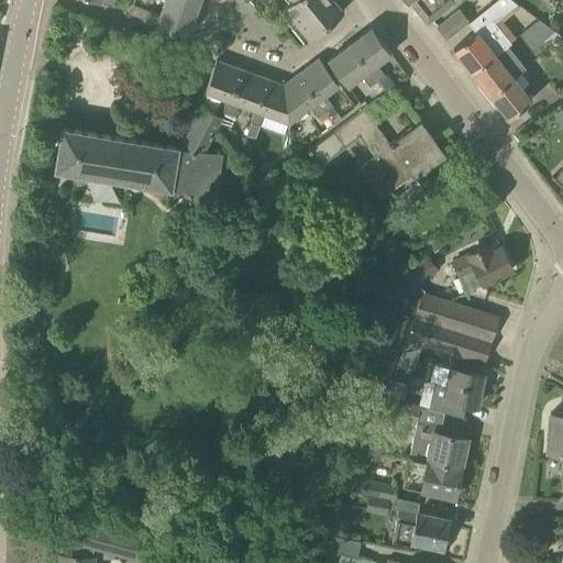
[(147,10),(143,20),(163,26),(187,36),(195,15),(196,12),(165,0),(159,15),(147,10)]
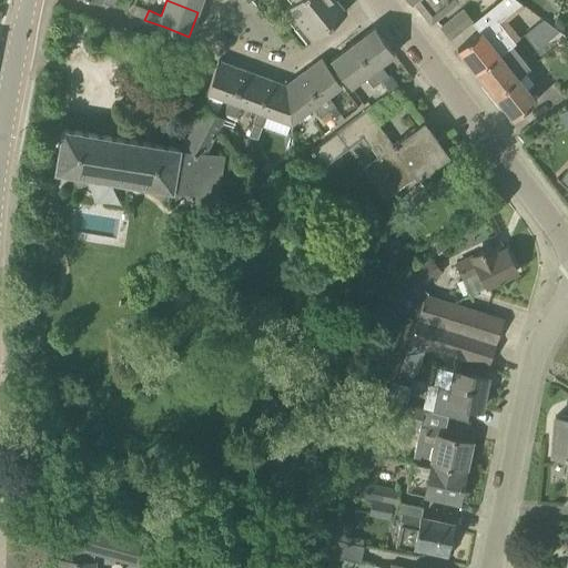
[(165,0),(166,0),(198,12),(202,0),(165,0)]
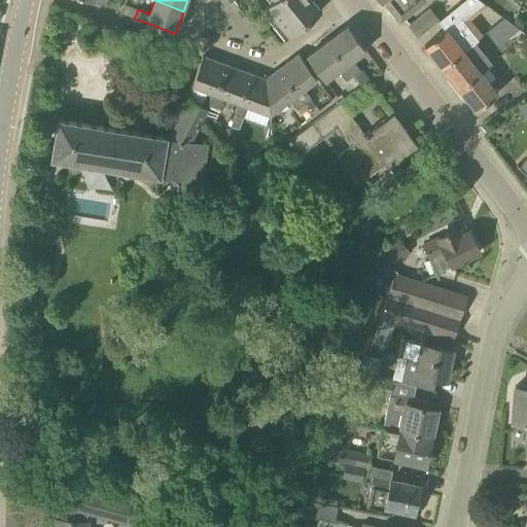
[(229,0),(231,3),(234,0),(266,0),(269,4),(260,10),(268,20),(273,15),(290,36),(322,10),(313,0),(229,0)]
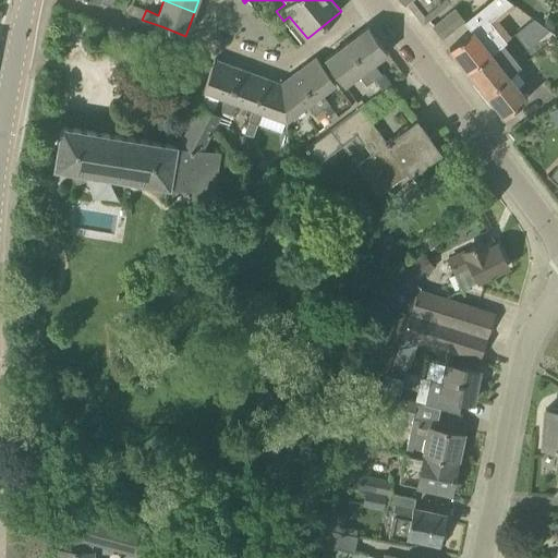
[(423,23),(450,2),(452,5),(459,0),(403,0),(404,1),(405,0),(423,23)]
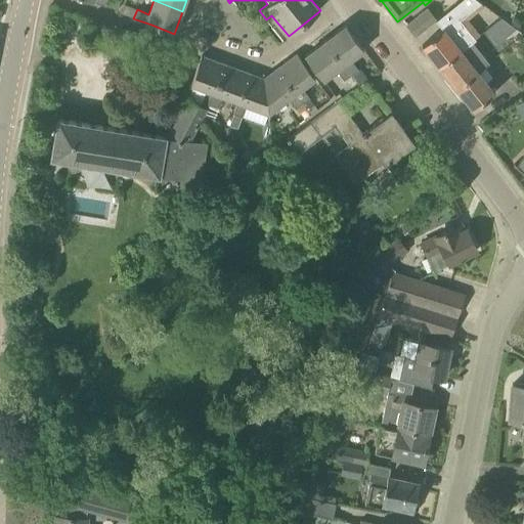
[(461,0),(437,19),(444,29),(422,45),(439,67),(461,49),(472,41),(474,39),(455,16),(475,0),(461,0)]
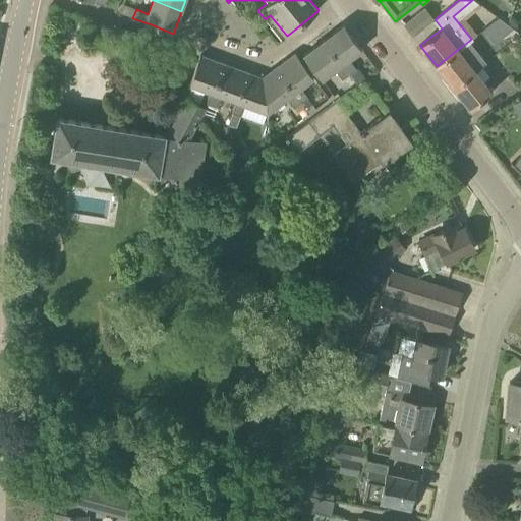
[(435,19),(429,12),(425,7),(404,24),(414,37),(435,19)]
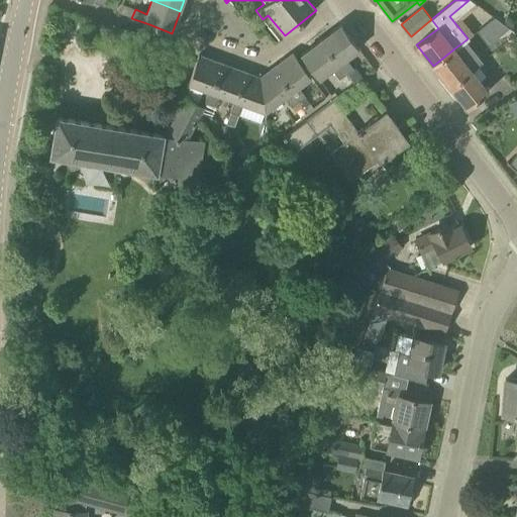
[(493,17),(487,23),(498,37),(509,28),(501,22),(493,17)]
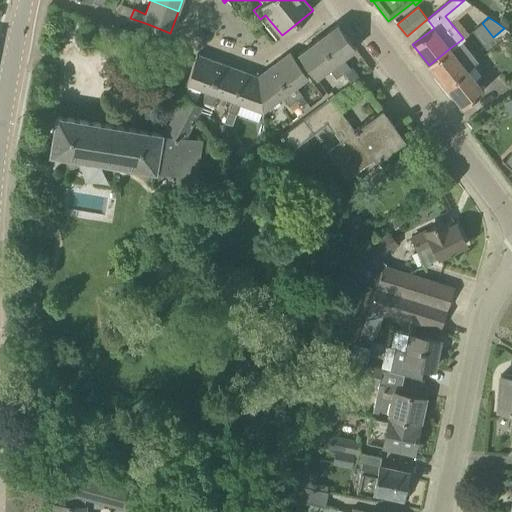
[(338,25),(318,39),(343,73),(345,75),(351,84),(358,79),(343,58),(356,49),(338,25)]
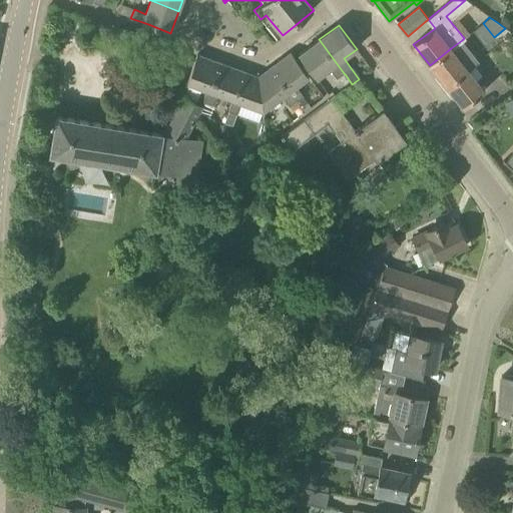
[(307,48),(299,54),(317,78),(330,68),(334,73),(338,78),(344,73),(319,39),(307,48)]
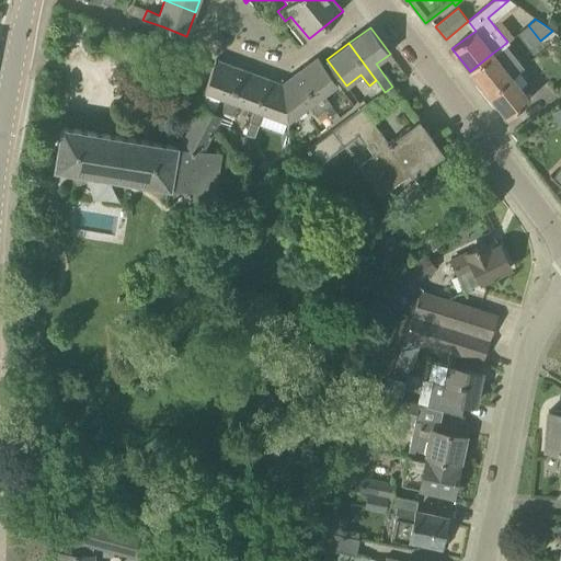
[(493,53),(470,71),(479,83),(489,94),(512,76),(507,71),(506,69),(518,59),(505,44),(493,53)]
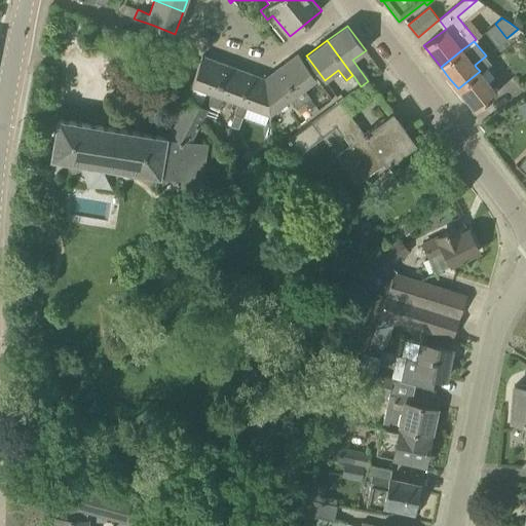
[(282,67),(278,69),(297,94),(304,104),(308,109),(308,110),(312,108),(316,105),(311,99),(304,88),(308,85),(316,79),(302,59),(298,53),(282,67)]
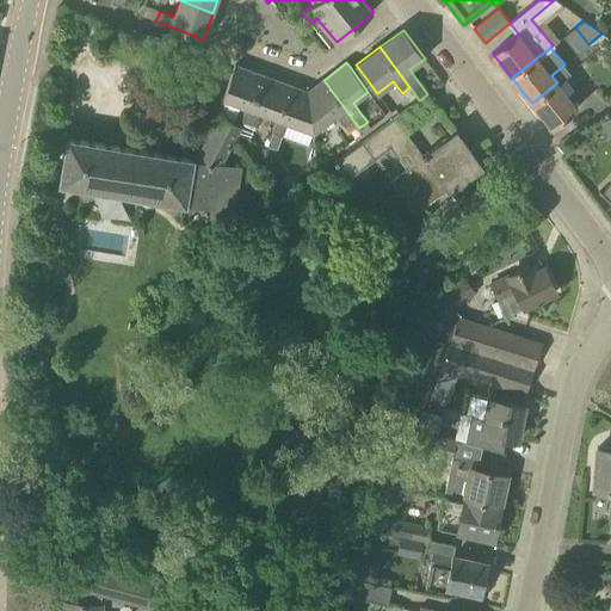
[(232,75),(223,98),(224,99),(240,105),(235,118),(242,121),(259,74),(235,65),(232,74),(232,75)]
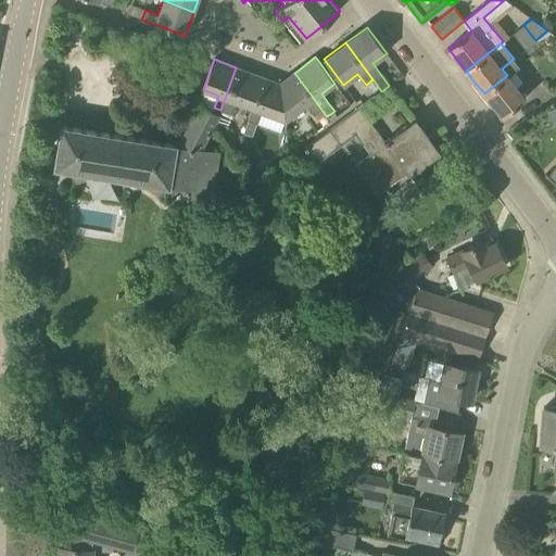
[(237,102),(247,105),(257,75),(236,67),(220,110),(232,115),(237,102)]
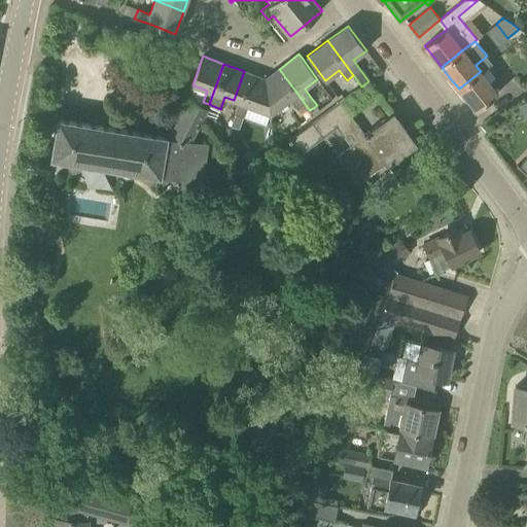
[(266,78),(266,79),(271,113),(290,99),(297,109),(305,104),(297,94),(279,69),(267,78),(266,78)]
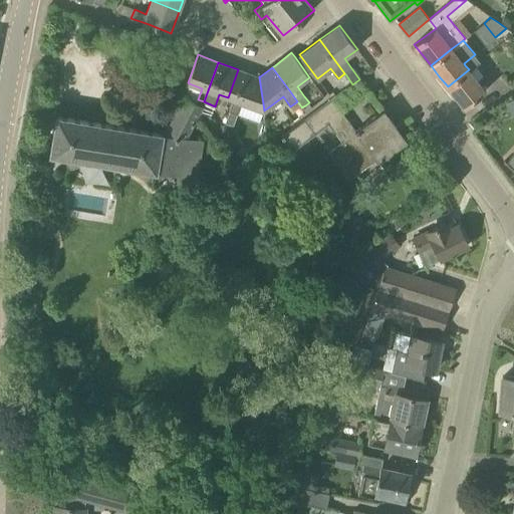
[(238,69),(228,97),(234,99),(230,111),(226,122),(234,125),(238,114),(242,102),(264,110),(259,77),(238,69)]
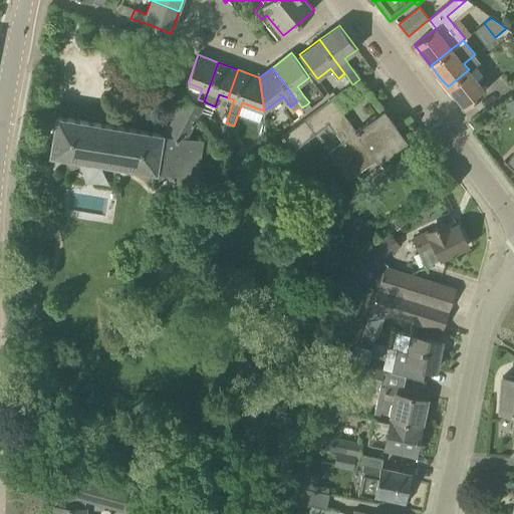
[(465,108),(486,91),(469,69),(448,86),(465,108)]
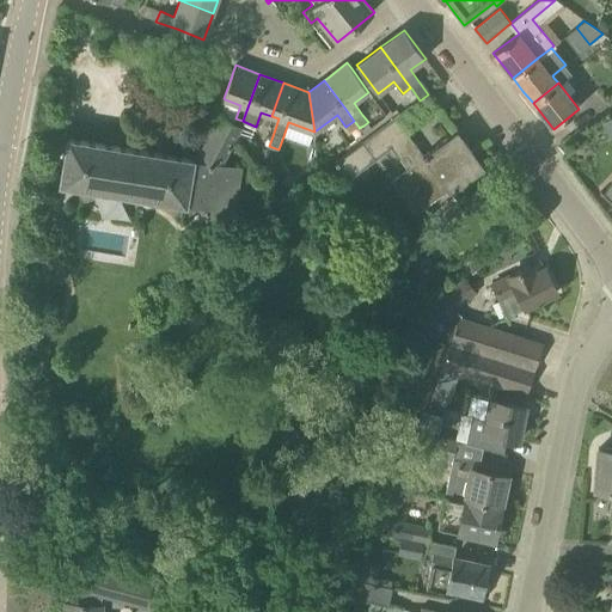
[(411,106),(420,101),(412,90),(404,96),(411,106)]
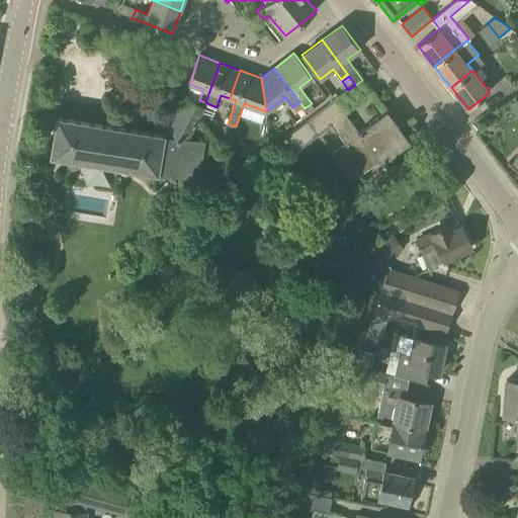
[(51,156),(183,177),(189,139),(201,114),(205,107),(203,106),(187,98),(174,123),(164,134),(57,117),(51,156)]
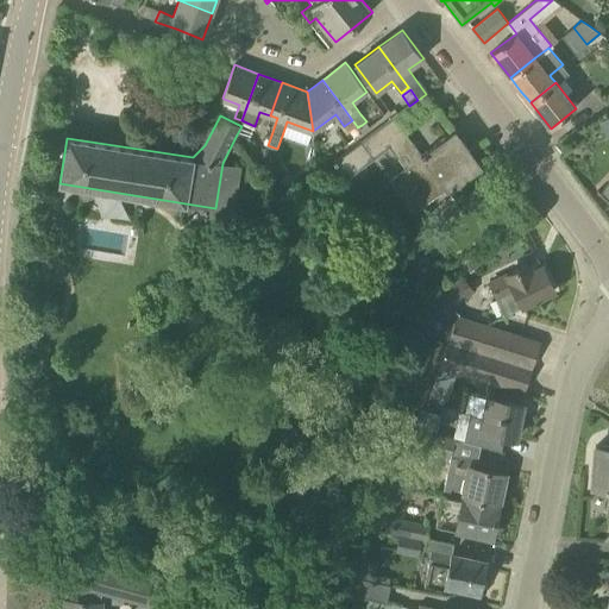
[(482,169),(470,151),(454,131),(421,155),(394,117),(333,163),(345,180),(389,148),(405,169),(389,181),(413,213),(445,189),(449,193),(482,169)]
